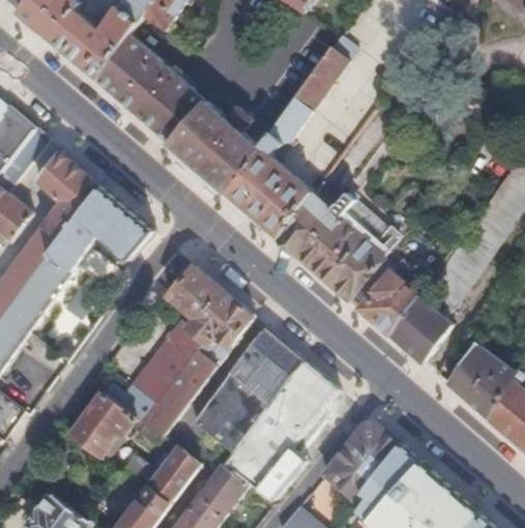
[(93,80),(126,35),(140,17),(150,0),(118,0),(97,30),(74,10),(78,2),(75,0),(24,0),(13,16),(44,39),(93,80)]
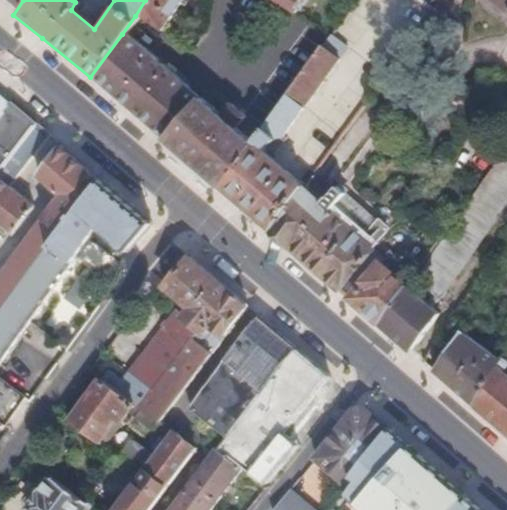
[(145,0),(135,16),(157,31),(178,0),(145,0)]
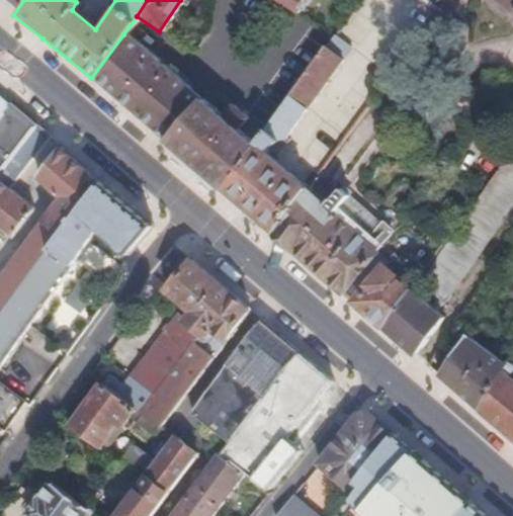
[(293,15),(304,0),(273,0),(293,15)]
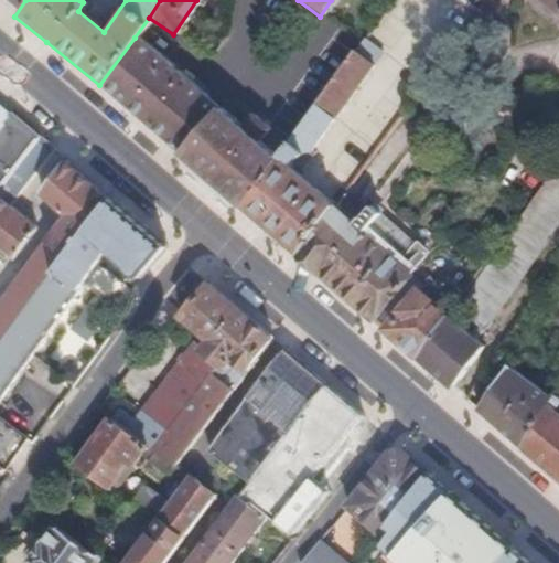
[(462,27),(485,43),(497,27),(485,18),(497,0),(535,0),(558,17),(558,13),(558,0),(481,0),(474,10),(462,27)]
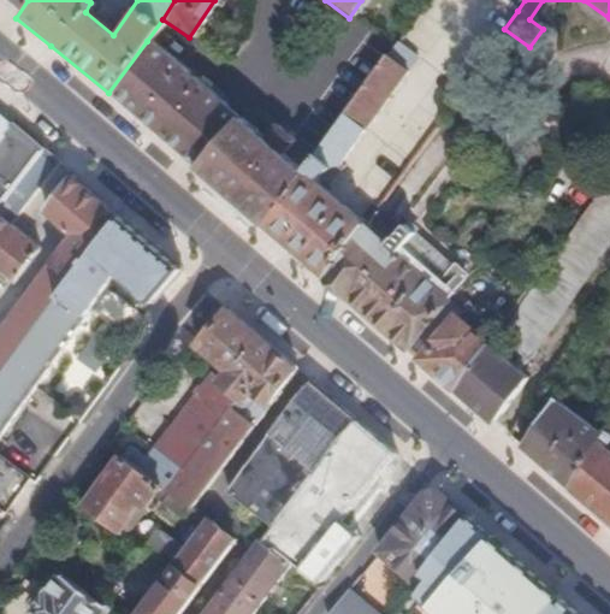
[(176,152),(220,102),(147,41),(108,93),(176,152)]
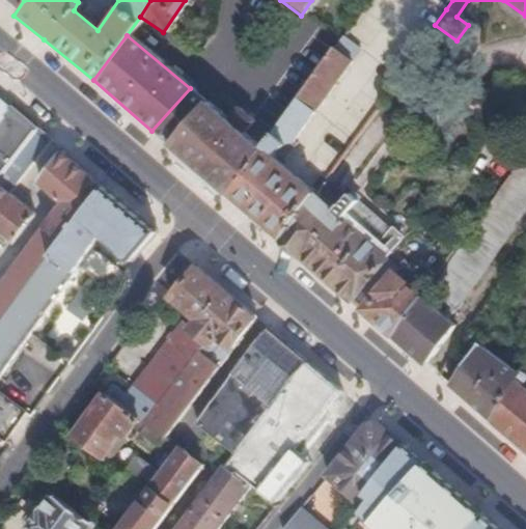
[(289,141),(348,62),(345,61),(355,49),(339,36),(336,40),(268,135),(260,146),(259,147),(267,152),(292,143),(289,141)]
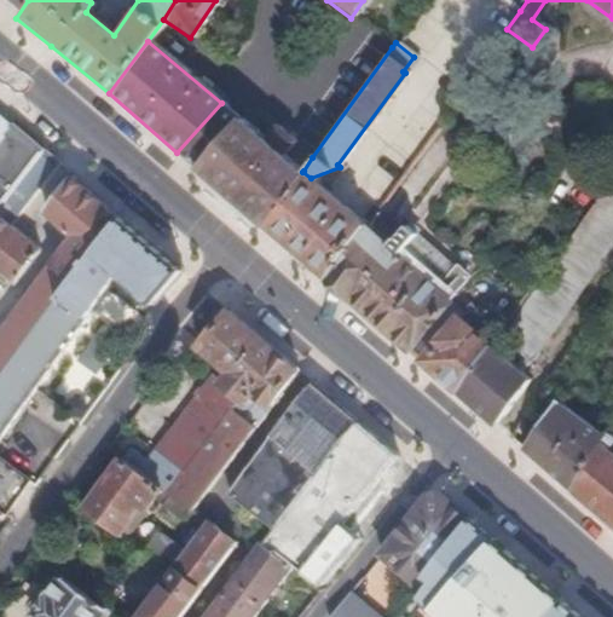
[(192,167),(237,116),(221,103),(177,153),(192,167)]
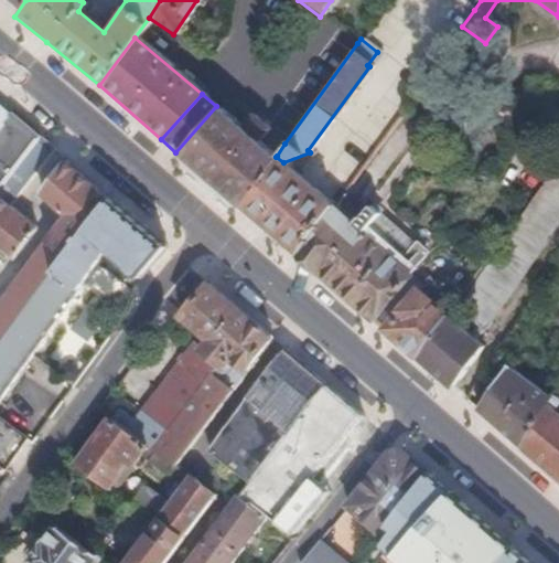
[(216,106),(175,152),(238,208),(276,157),(277,156),(258,141),(267,129),(249,113),(239,125),(216,106)]
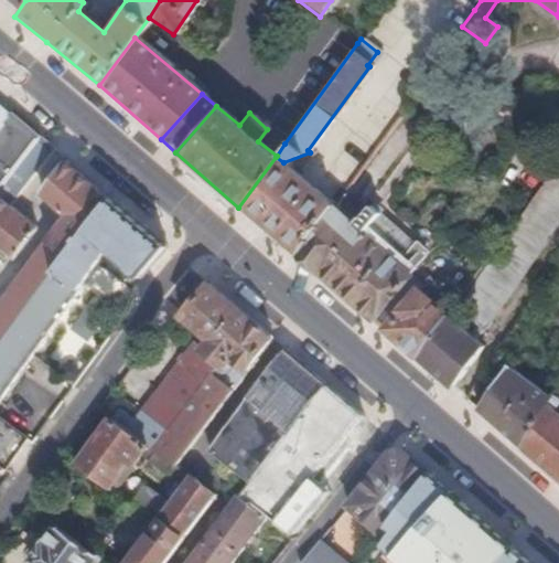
[(0,170),(25,131),(0,109),(0,170)]
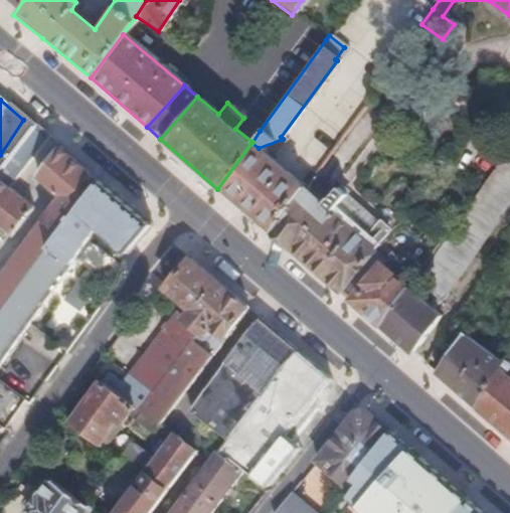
[(360,117),(324,164),(346,180),(381,134),(360,117)]
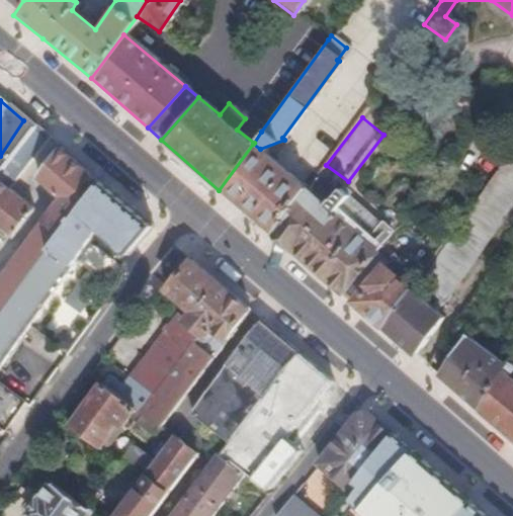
[(0,205),(10,192),(7,188),(45,140),(23,120),(0,156),(0,205)]
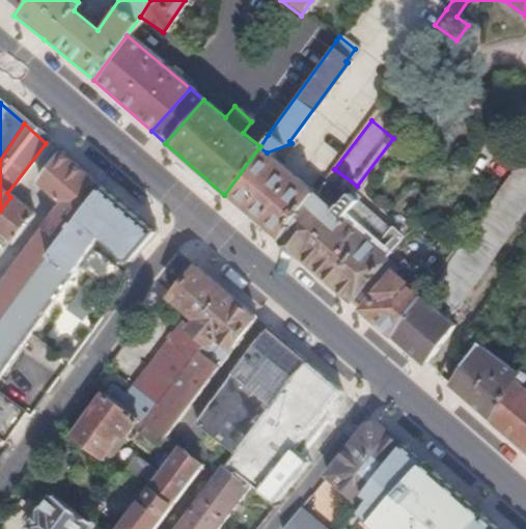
[(280,160),(292,143),(267,152),(281,163),(281,161),(280,160)]
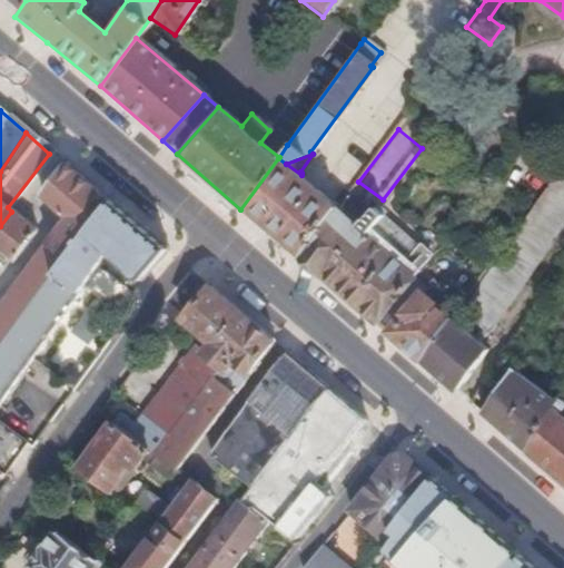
[(298,258),(335,209),(343,198),(334,193),(326,202),(299,178),(302,175),(286,164),(278,158),(240,209),(298,258)]
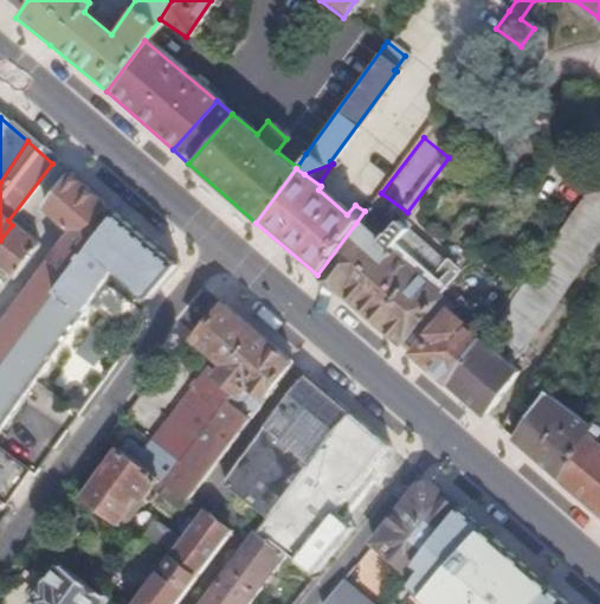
[(511,367),(599,238),(599,169),(479,345),(475,341),(475,342),(445,385),(482,417),(515,371),(511,367)]
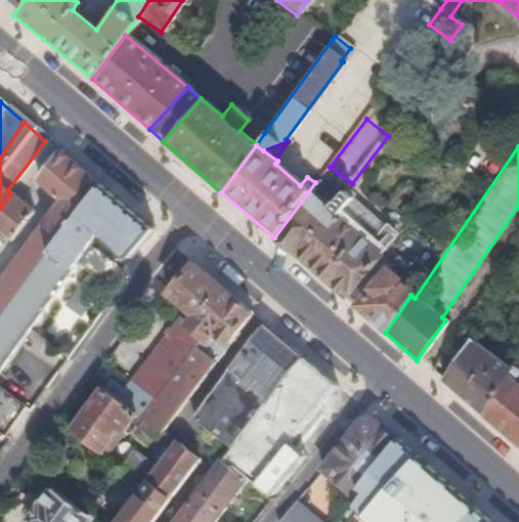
[(0,311),(94,182),(55,149),(34,179),(44,187),(39,192),(44,196),(40,200),(50,208),(0,274),(0,311)]
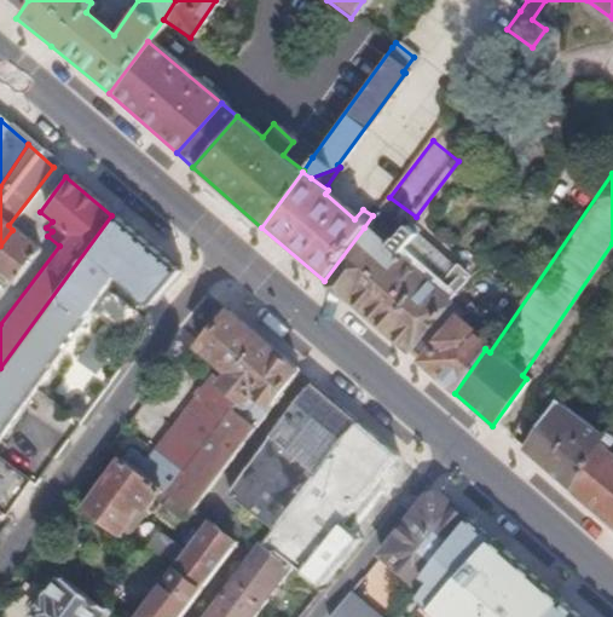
[(382,209),(366,224),(383,241),(398,226),(382,209)]
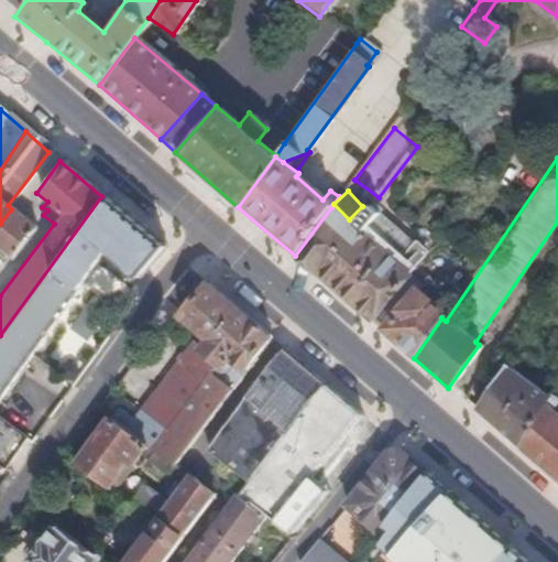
[(0,360),(14,370),(97,260),(95,258),(99,252),(134,279),(161,248),(101,196),(0,335),(0,360)]
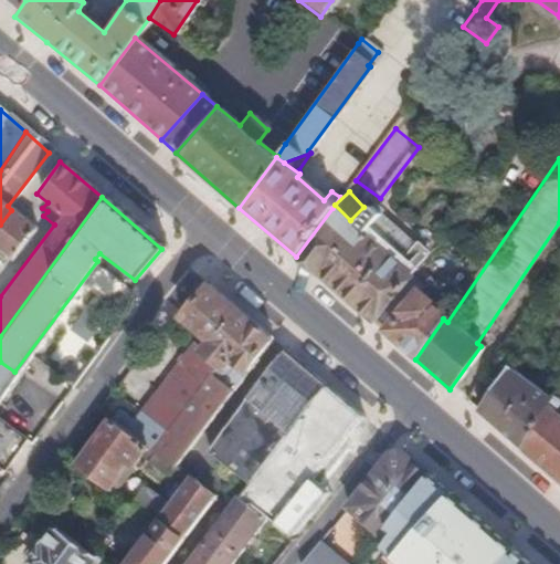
[(409,274),(415,268),(402,258),(409,244),(365,207),(352,225),(316,273),(372,322),(409,274)]
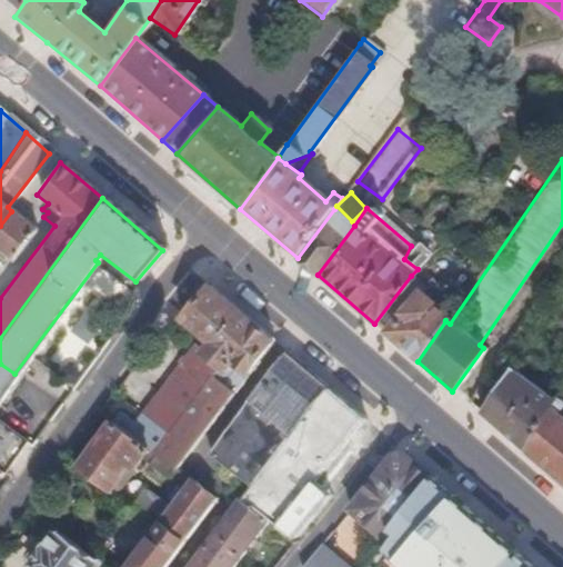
[(318,275),(354,226),(334,209),(298,258),(318,275)]
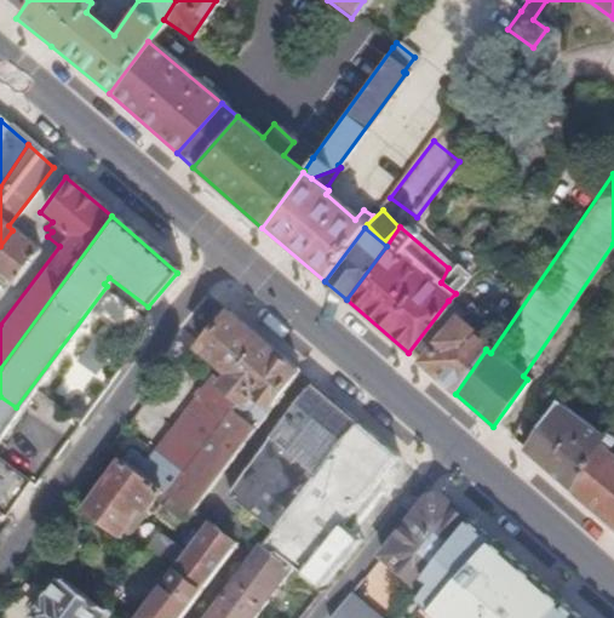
[(0,276),(9,284),(34,251),(12,230),(0,246),(0,276)]
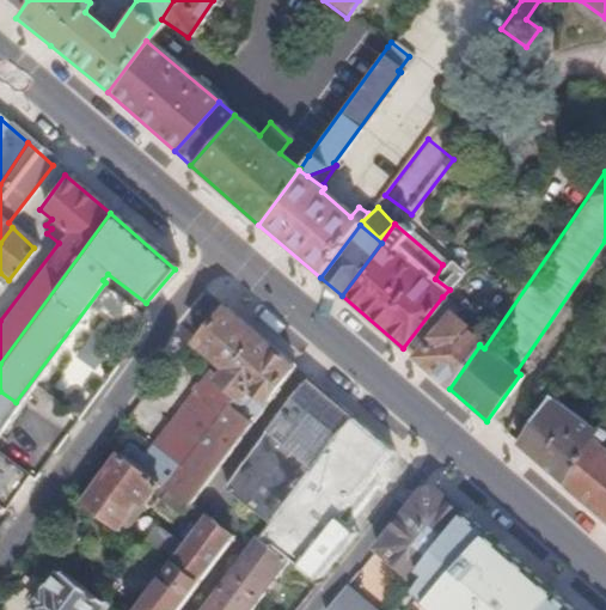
[(460,279),(444,266),(442,264),(435,279),(450,290),(460,279)]
